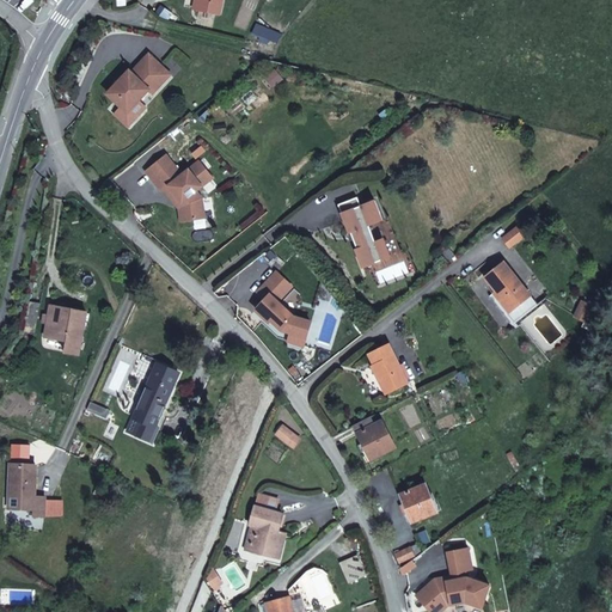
[(201,0),(200,8),(222,13),(225,0),(201,0)]
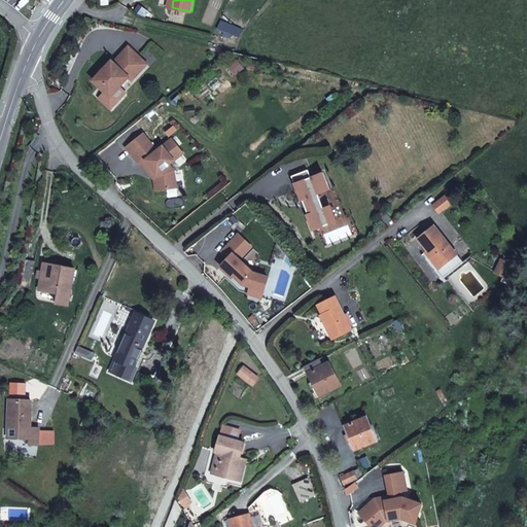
[(121,63),(118,66),(115,63),(113,61),(94,80),(106,93),(111,97),(121,88),(130,78),(133,82),(149,66),(131,47),(118,60),(121,63)]
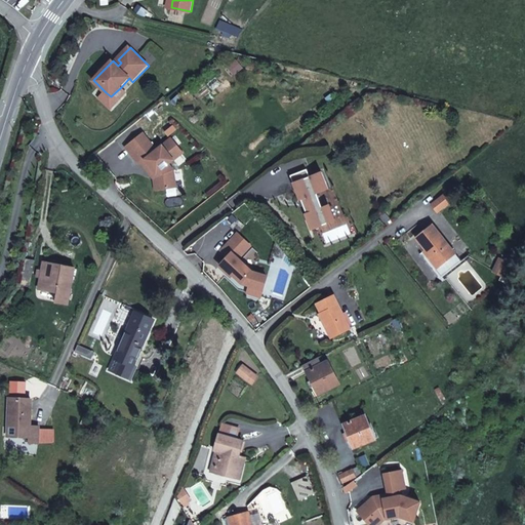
[(111,96),(106,92),(99,97),(111,108),(126,92),(121,87),(111,96)]
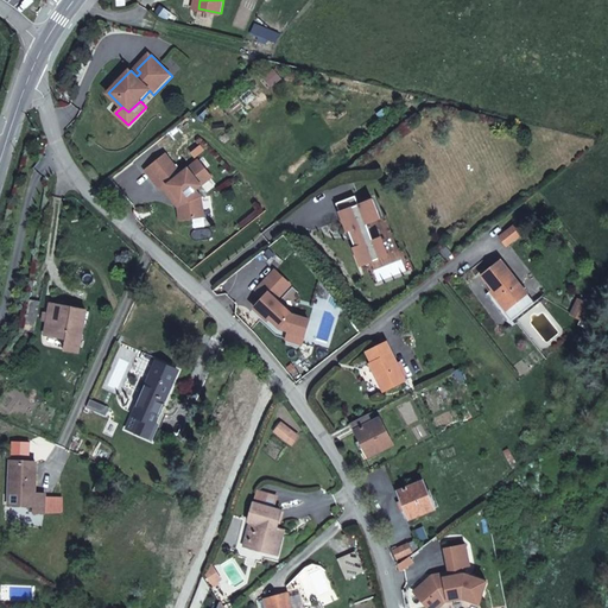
[(164,154),(144,171),(160,191),(163,189),(170,197),(173,194),(179,201),(175,204),(177,208),(179,221),(203,217),(200,197),(195,190),(190,185),(196,182),(200,187),(211,177),(197,160),(181,175),(164,154)]
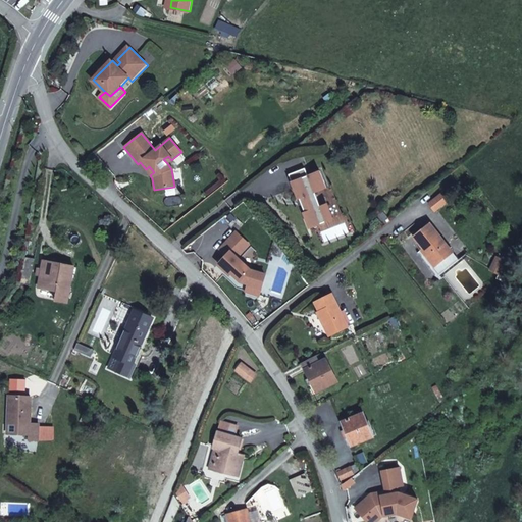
[(149,166),(146,169),(150,175),(154,172),(149,166)]
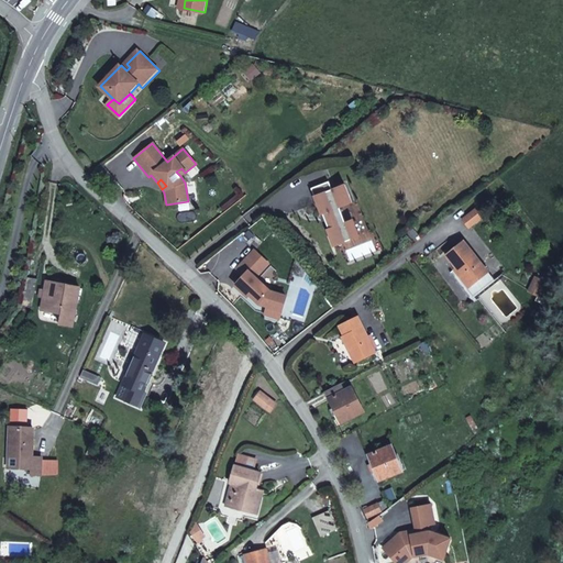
[(327,230),(333,246),(357,236),(352,220),(345,223),(338,208),(351,202),(344,185),(331,189),(328,181),(310,188),(321,214),(322,214),(328,229),(327,230)]
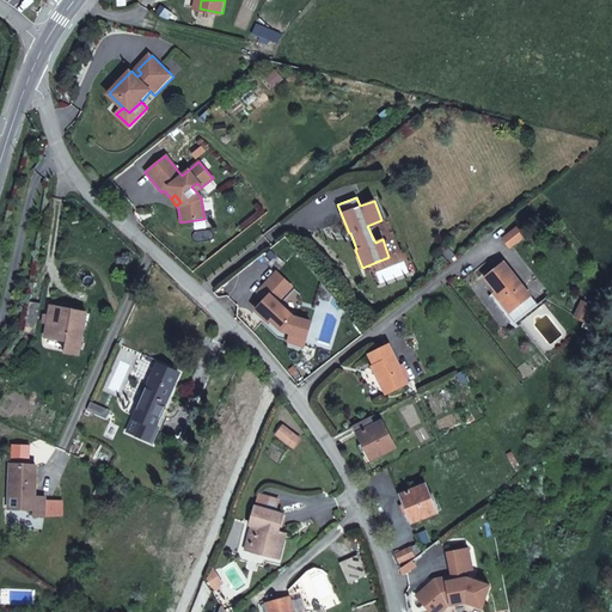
[(518,228),(503,239),(509,246),(522,234),(518,228)]
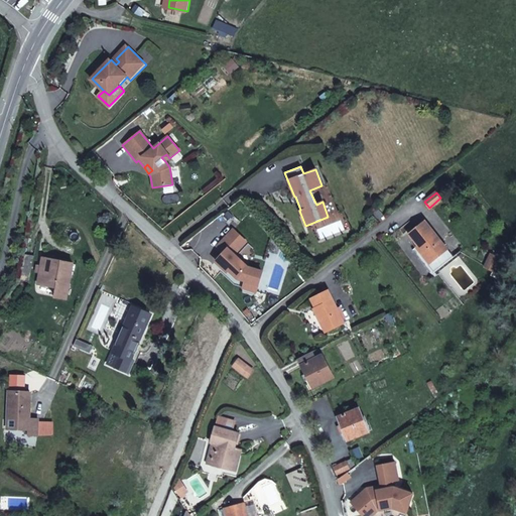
[(407,234),(417,246),(429,263),(446,250),(424,221),(407,234)]
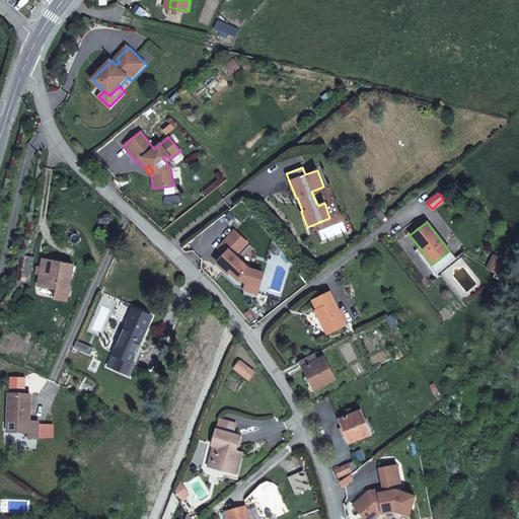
[(428,268),(432,265),(420,247),(415,251),(428,268)]
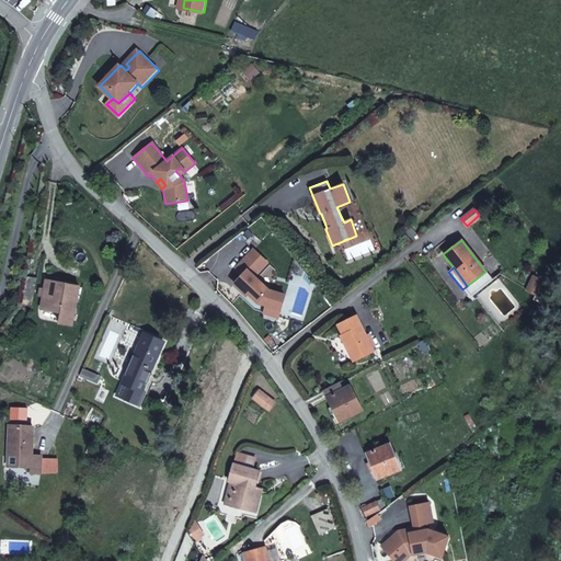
[(492,279),(485,272),(467,286),(465,288),(471,297),(492,279)]
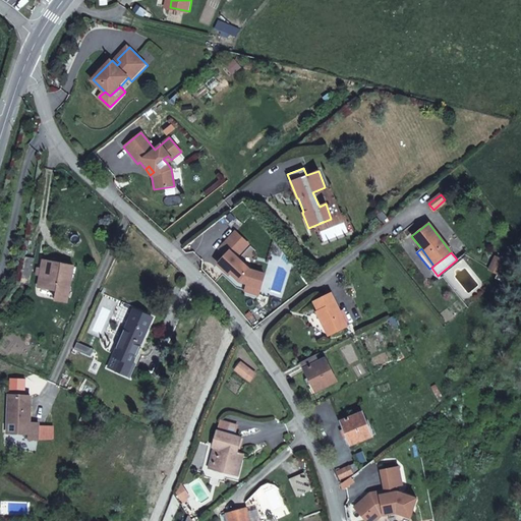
[(35,258),(24,256),(23,263),(20,283),(30,285),(35,258)]
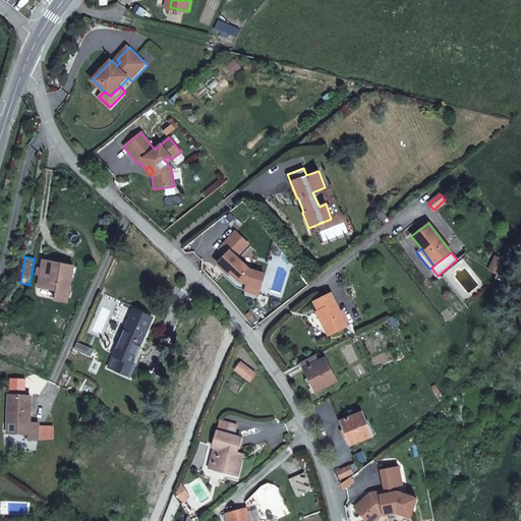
[(501,265),(503,261),(496,256),(489,270),(498,273),(499,271),(504,274),(507,268),(501,265)]
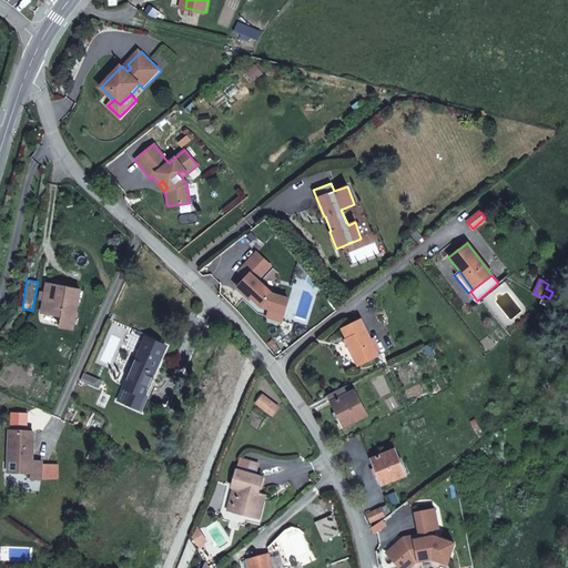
[(60,326),(73,330),(80,290),(48,283),(46,292),(44,301),(42,313),(61,316),(60,326)]
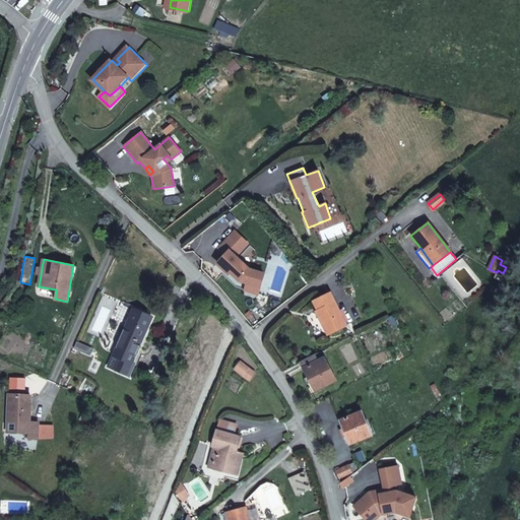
[(315,312),(321,324),(325,322),(330,334),(346,326),(330,293),(313,302),(318,311),(315,312)]
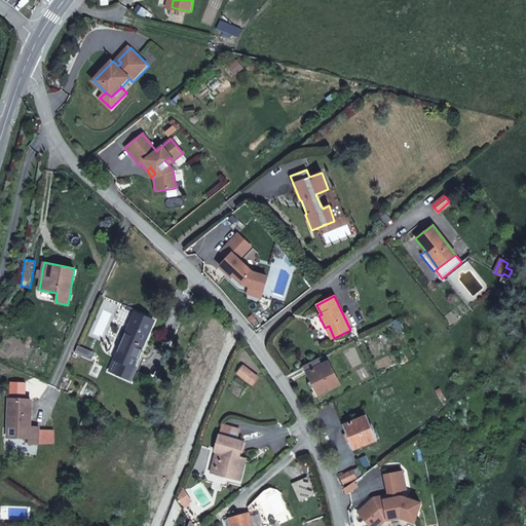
[(141,350),(148,334),(153,322),(135,313),(115,358),(123,362),(118,373),(132,379),(136,371),(137,368),(133,366),(140,350),(141,350)]
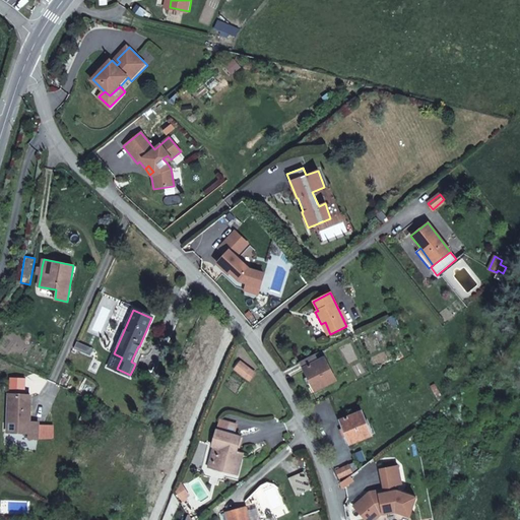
[(325,322),(321,324),(327,335),(330,334),(325,322)]
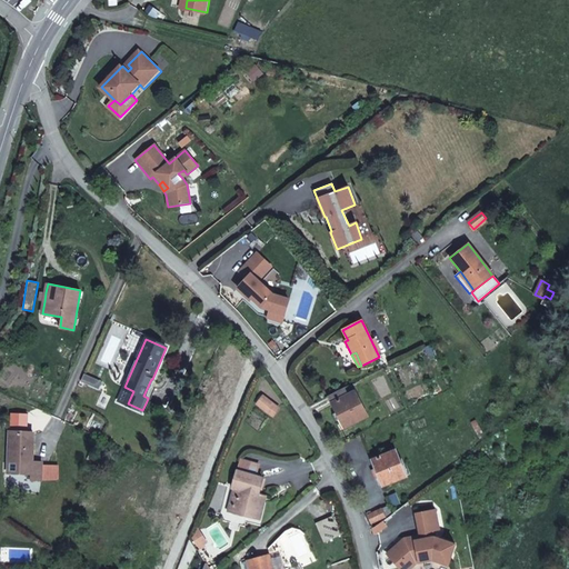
[(133,391),(125,387),(119,400),(128,403),(133,391)]
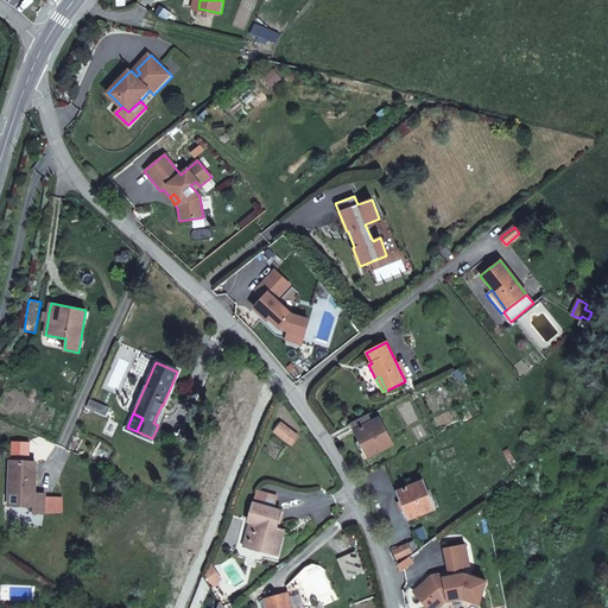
[(372,423),(367,415),(352,423),(360,441),(363,448),(368,457),(393,445),(379,419),(372,423)]
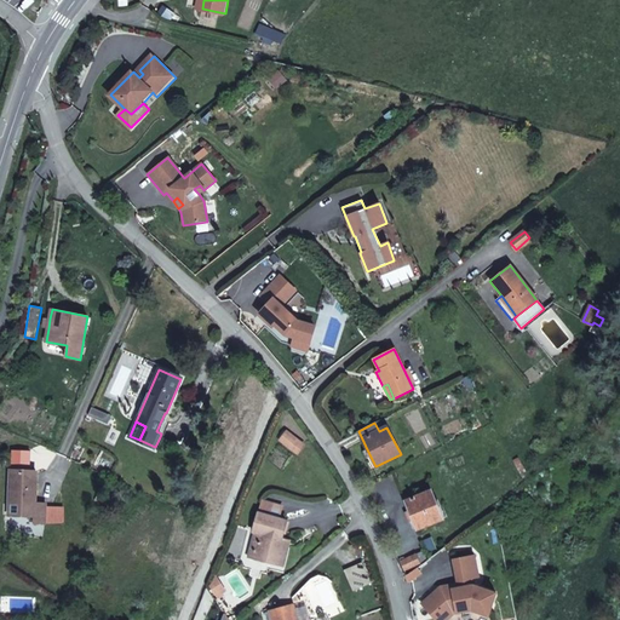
[(304,445),(287,431),(281,438),(297,453),(304,445)]
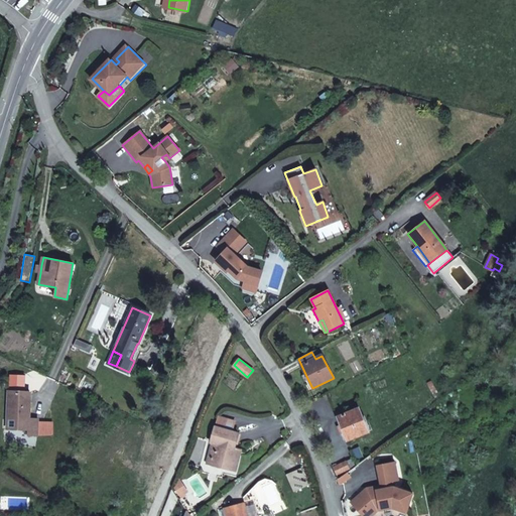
[(30,393),(9,392),(8,420),(14,420),(14,428),(28,429),(27,435),(37,435),(38,420),(29,420),(30,393)]
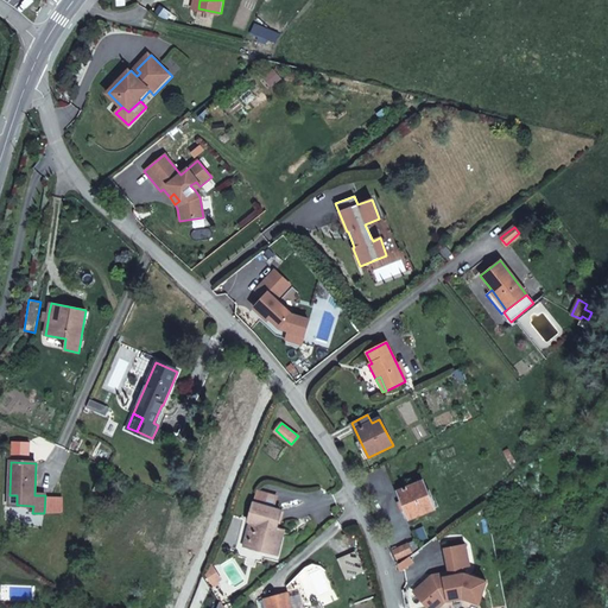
[(409,519),(435,508),(423,482),(398,493),(401,501),(405,510),(409,519)]
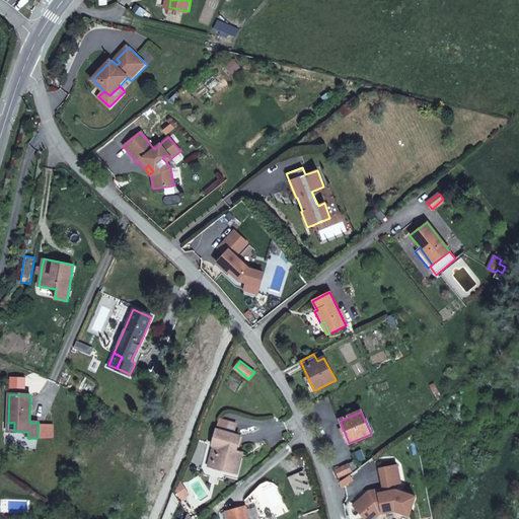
[(236,467),(240,452),(237,451),(241,437),(217,430),(213,445),(214,446),(219,446),(213,467),(226,471),(228,465),(236,467)]
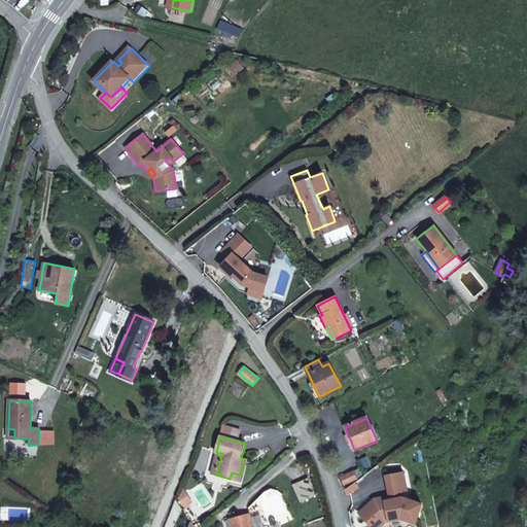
[(222,453),(217,453),(212,473),(216,475),(222,453)]
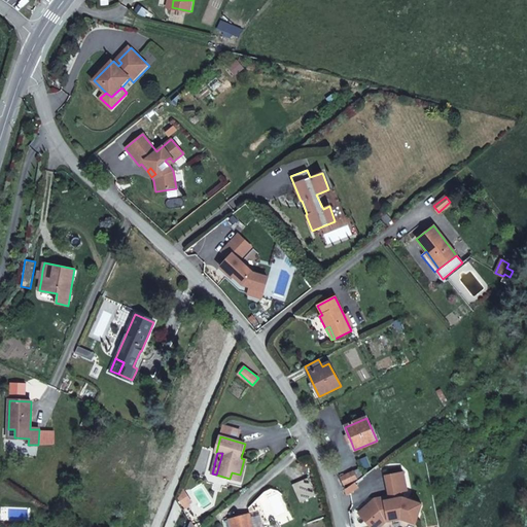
[(370,467),(365,457),(358,460),(362,469),(370,467)]
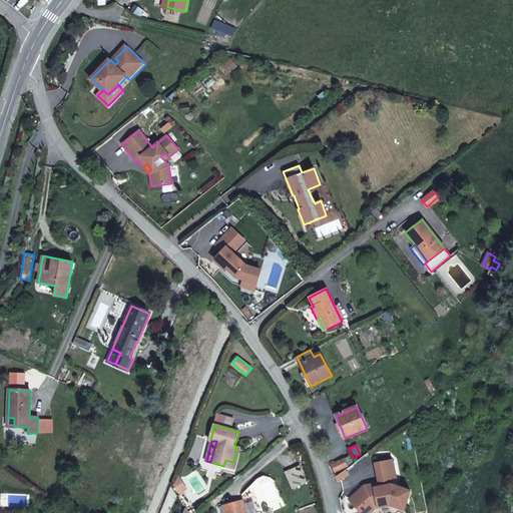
[(240,448),(237,447),(233,462),(225,460),(223,466),(234,469),(240,448)]
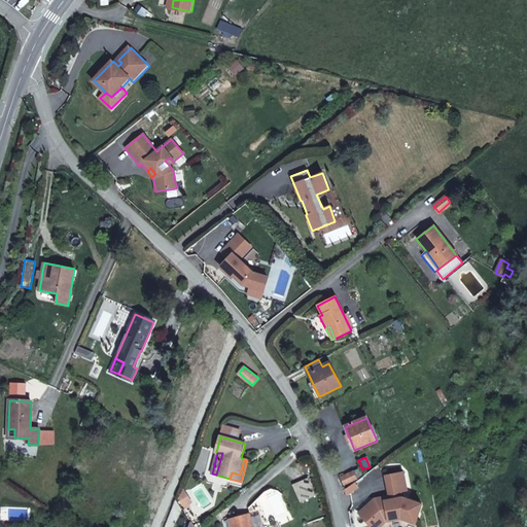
[(358,468),(352,471),(356,479),(361,476),(358,468)]
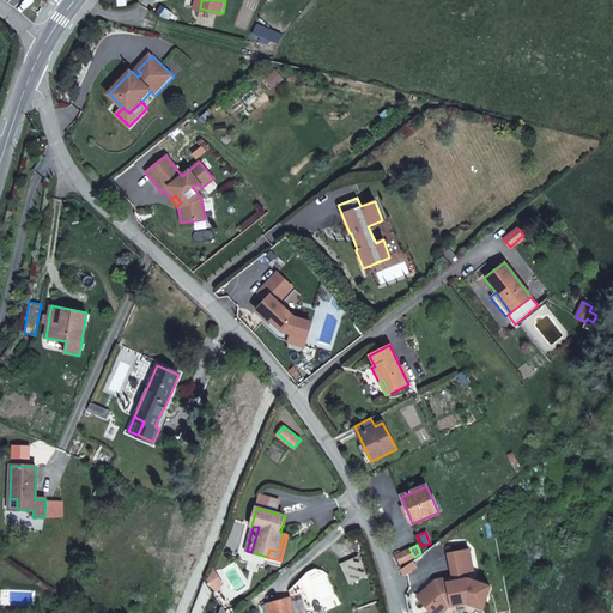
[(414,557),(410,548),(395,554),(400,564),(414,557)]
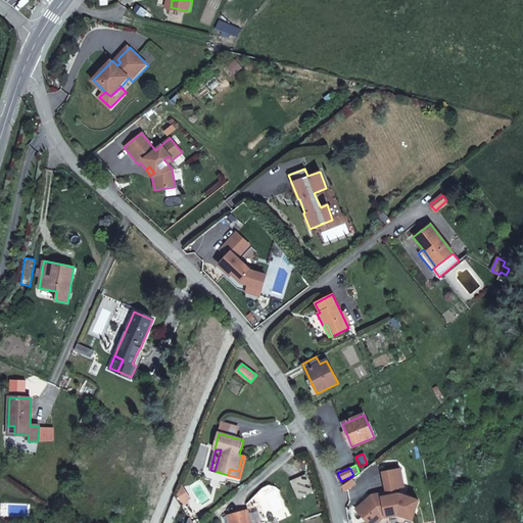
[(381,472),(385,491),(397,493),(396,487),(402,486),(399,468),(381,472)]
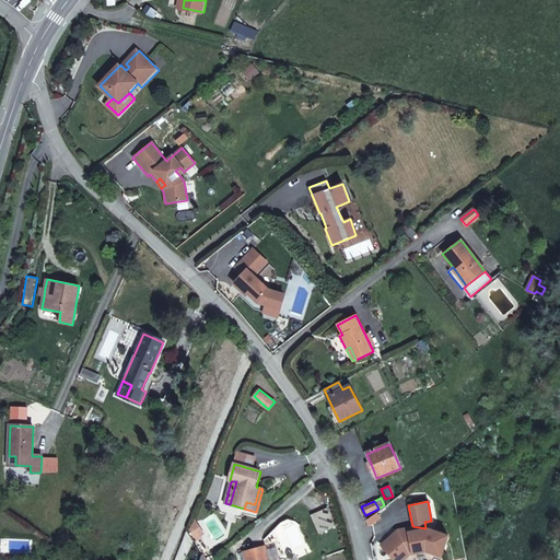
[(193,527),(200,538),(205,535),(196,523),(193,527)]
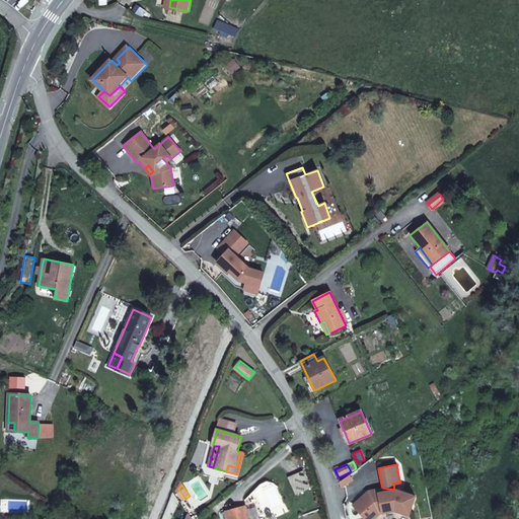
[(368,491),(352,505),(364,518),(372,518),(379,513),(394,511),(409,515),(415,496),(394,490),(382,488),(368,491)]
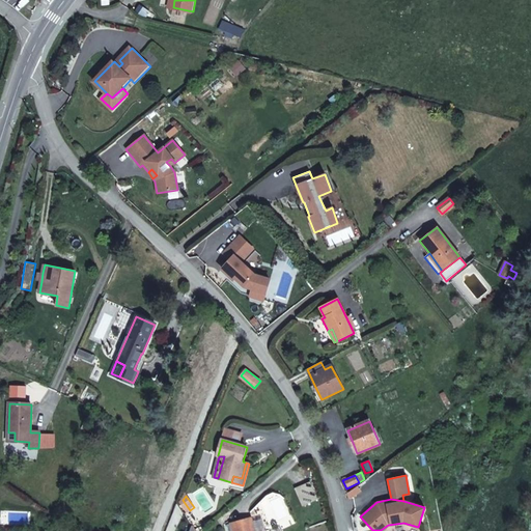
[(188,514),(191,512),(190,510),(183,500),(180,503),(188,514)]
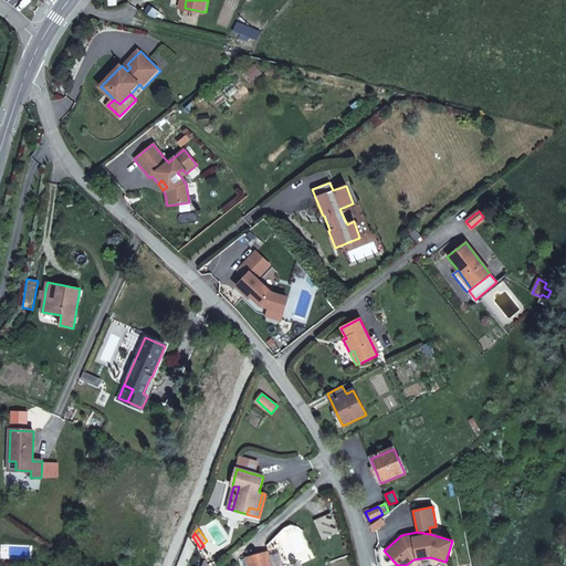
[(272,565),(268,552),(247,557),(248,565),(272,565)]
